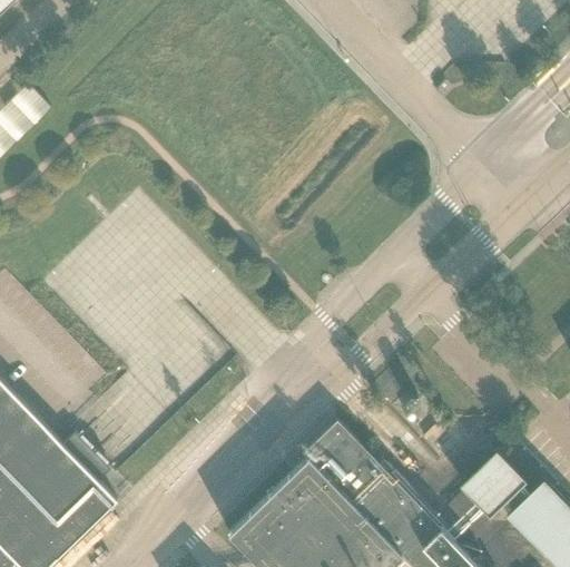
[(0,0),(0,566),(52,566),(119,502),(0,380),(0,15),(15,0),(0,0)]
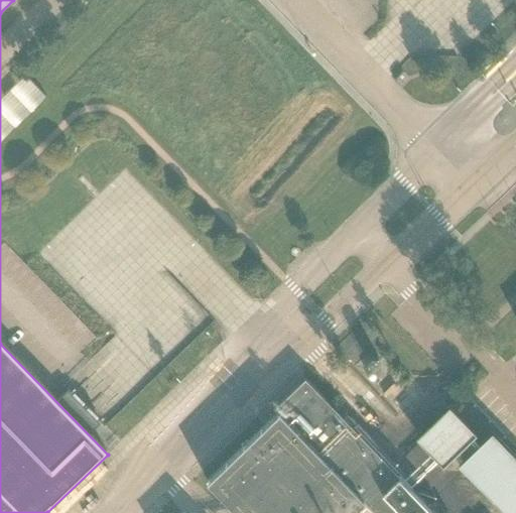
[(0,142),(45,98),(25,78),(0,102),(0,142)]
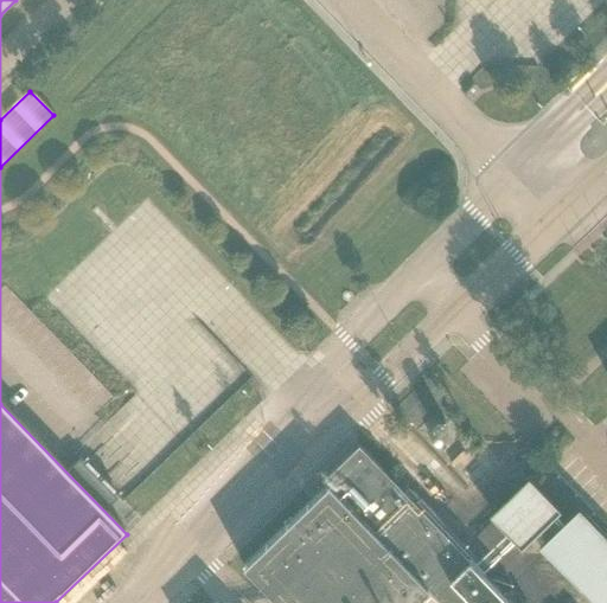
[(396,411),(414,429),(447,396),(430,378),(396,411)]
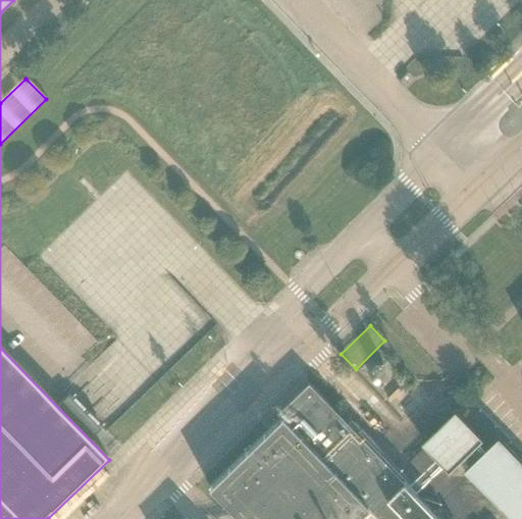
[(436,518),(402,482),(309,385),(277,416),(281,420),(209,490),(237,518),(359,518),(368,510),(376,518),(436,518)]
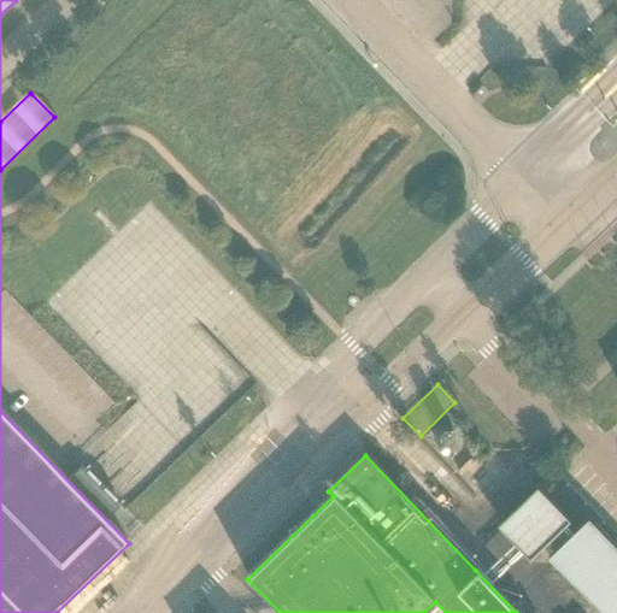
[(538,489),(499,526),(529,559),(569,523),(538,489)]
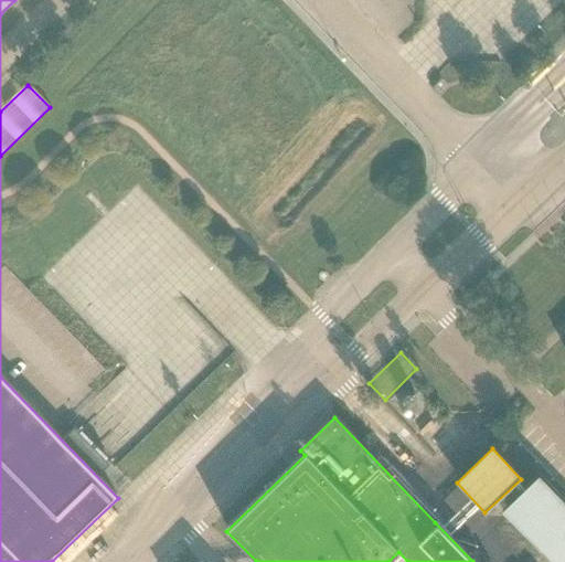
[(564,561),(564,506),(537,478),(504,510),(555,561),(564,561)]
